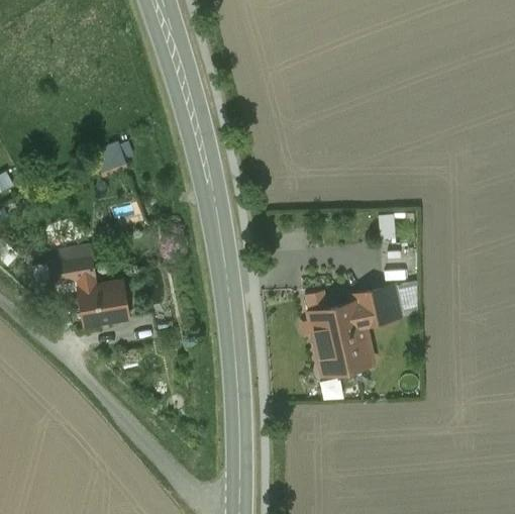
[(0,190),(12,185),(7,173),(0,175),(0,190)]
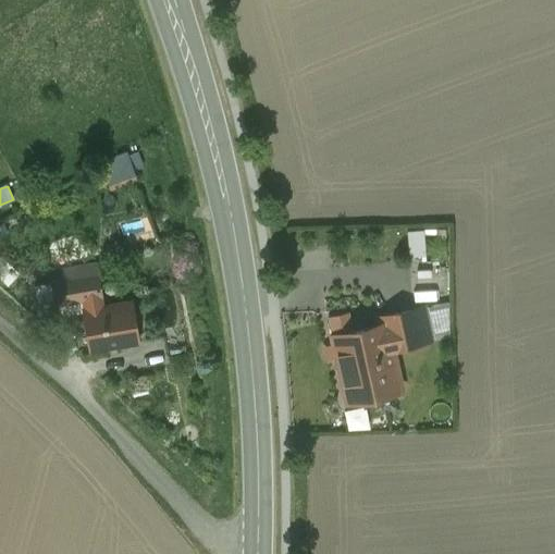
[(409,231),(410,257),(446,256),(446,230),(409,231)]
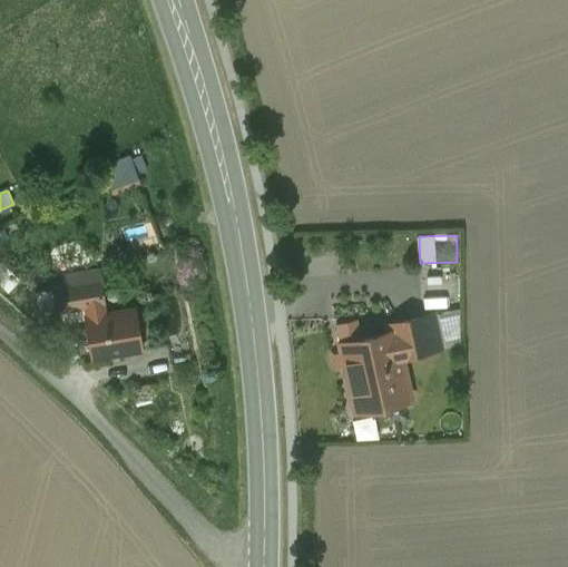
[(98,284),(50,292),(55,314),(84,310),(86,321),(103,318),(100,306),(103,306),(98,284)]
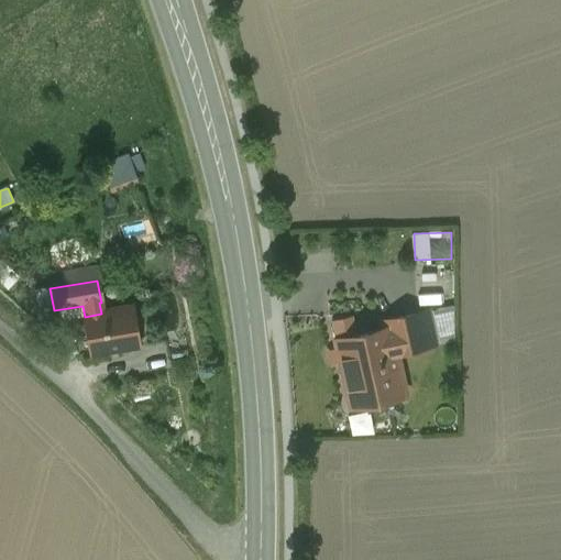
[(85,317),(83,317),(89,355),(107,352),(108,354),(120,352),(120,350),(136,348),(130,309),(101,314),(85,317)]
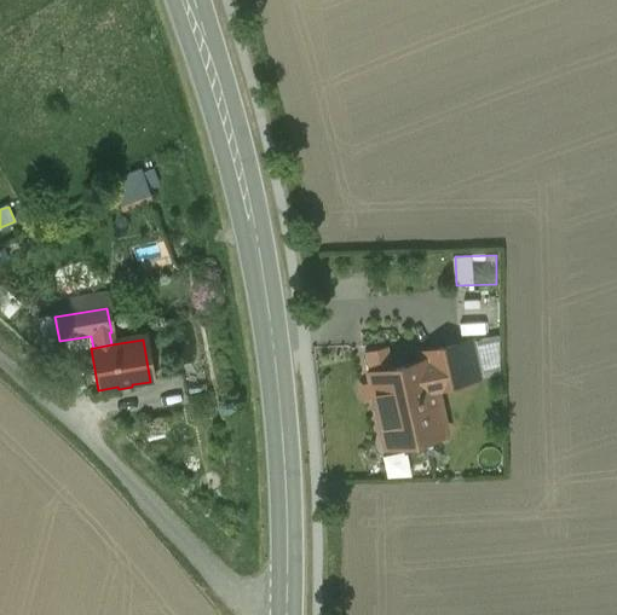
[(461,346),(420,355),(422,363),(445,358),(449,377),(431,382),(436,399),(437,399),(434,390),(468,382),(461,346)]
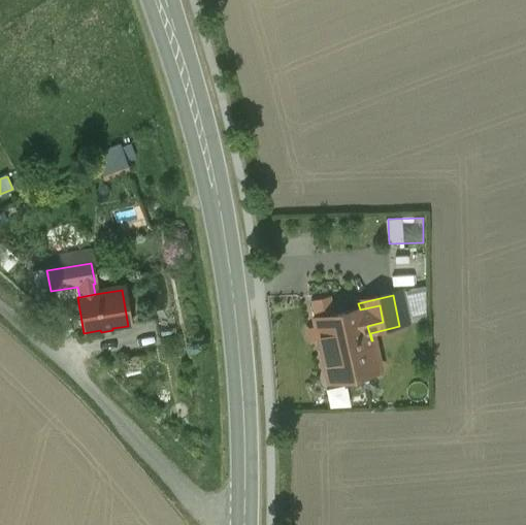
[(360,309),(313,321),(327,384),(379,372),(371,340),(367,326),(383,322),(380,305),(360,309)]
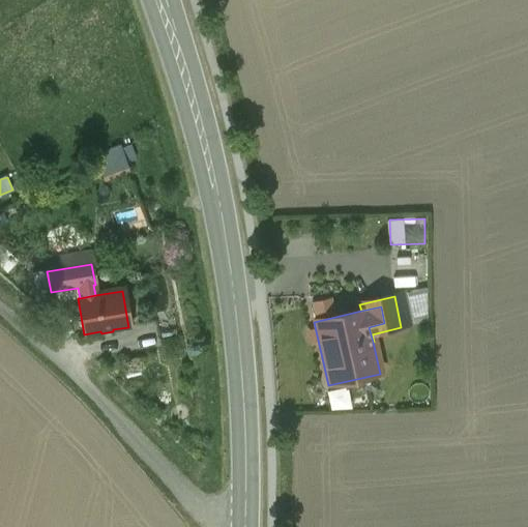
[(350,389),(329,390),(330,411),(351,410),(350,389)]
